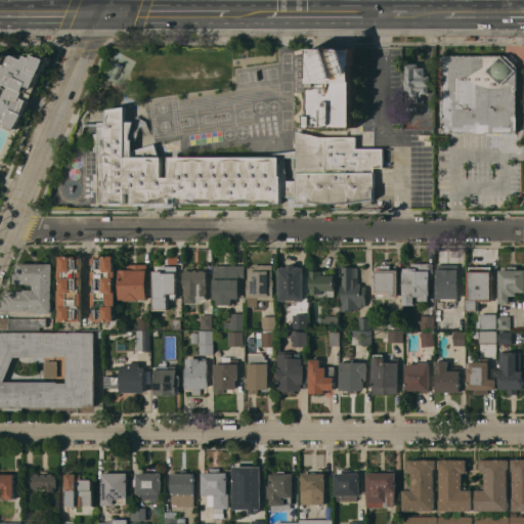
[(312,49),(355,49),(355,127),(307,127),(307,116),(311,116),(312,49)]
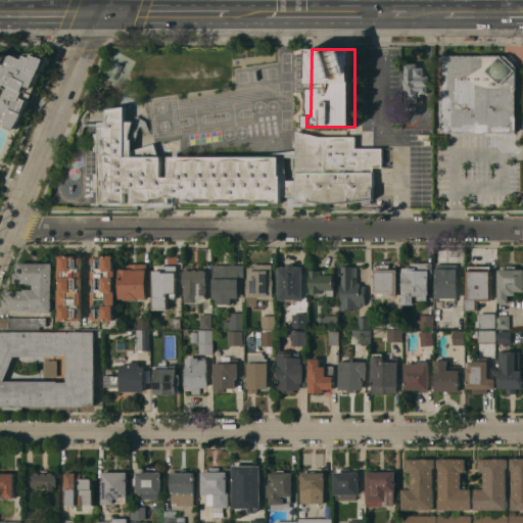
[(0,53),(1,51),(8,54),(6,61),(7,60),(8,60),(9,60),(9,61),(10,62),(13,55),(16,54),(20,55),(21,54),(22,54),(24,54),(25,55),(26,55),(26,58),(27,59),(30,52),(37,53),(37,52),(41,52),(51,57),(47,67),(45,67),(44,68),(46,69),(46,72),(46,73),(44,74),(42,74),(41,75),(41,74),(38,81),(40,82),(29,106),(28,105),(25,112),(27,113),(21,125),(18,131),(12,129),(6,127),(7,124),(0,121),(3,114),(0,112),(0,53)]
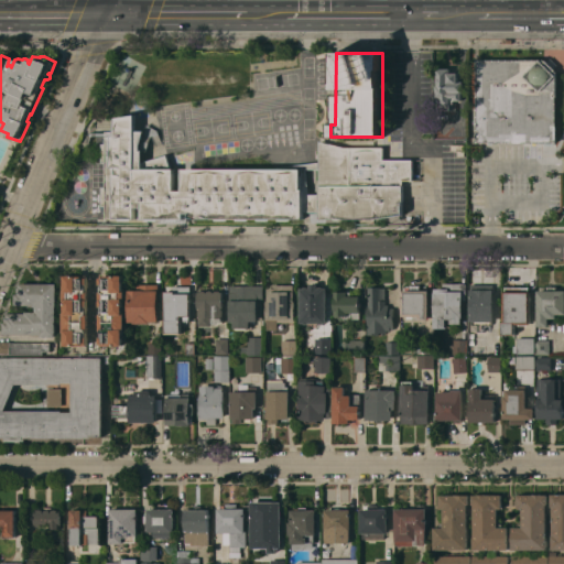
[(476,58),(543,58),(555,72),(555,143),(476,143),(476,58)]
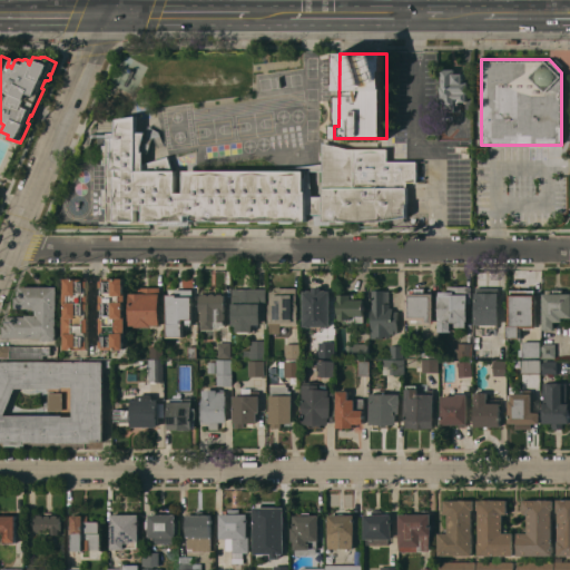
[(439,69),(452,69),(452,71),(464,71),(464,81),(469,82),(469,92),(467,92),(467,102),(461,102),(461,98),(454,98),(454,105),(444,105),(444,99),(439,99),(439,69)]
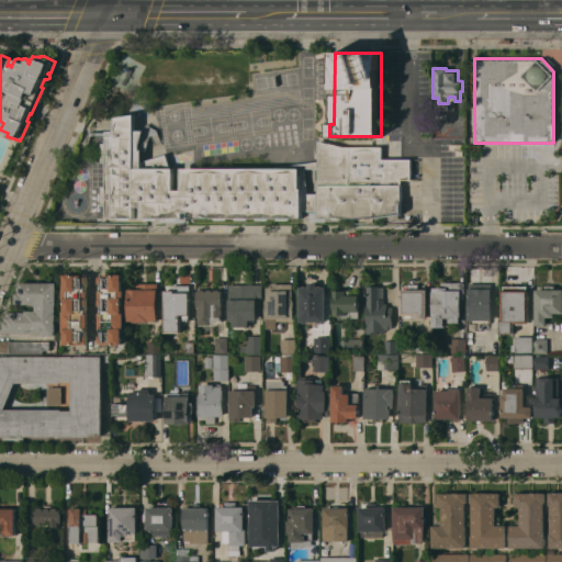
[(302,220),(142,220),(142,209),(136,209),(136,220),(105,220),(105,206),(101,206),(101,188),(104,188),(104,163),(101,163),(100,143),(104,143),(104,135),(112,135),(112,115),(133,115),(133,132),(144,132),(147,125),(157,130),(159,139),(153,141),(150,137),(147,150),(142,150),(142,163),(165,155),(169,169),(172,169),(172,191),(182,191),(182,169),(295,168),(302,168),(302,211),(302,220)]
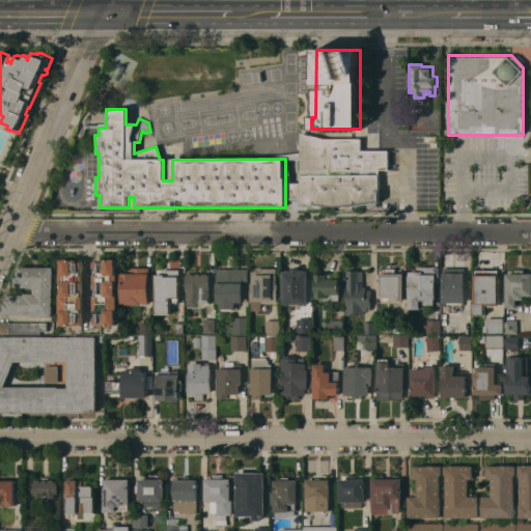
[(425,131),(439,131),(439,141),(424,141),(425,131)]
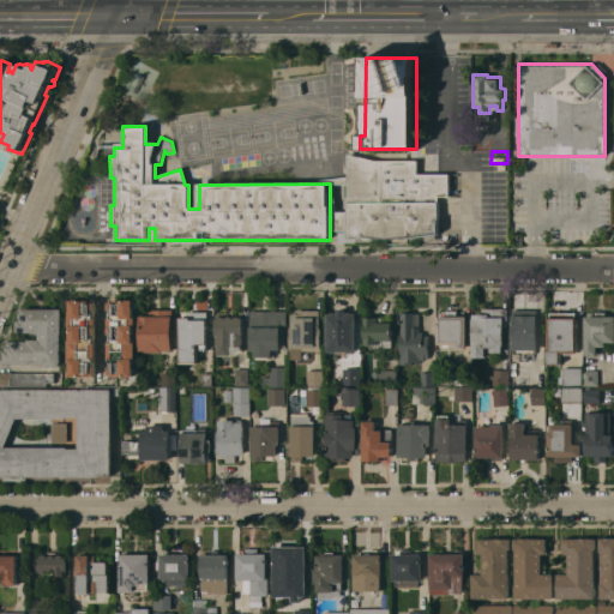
[(348,155),(348,176),(348,184),(348,211),(348,239),(356,239),(410,239),(439,233),(438,196),(450,196),(450,174),(417,174),(419,160),(374,161),(348,155)]
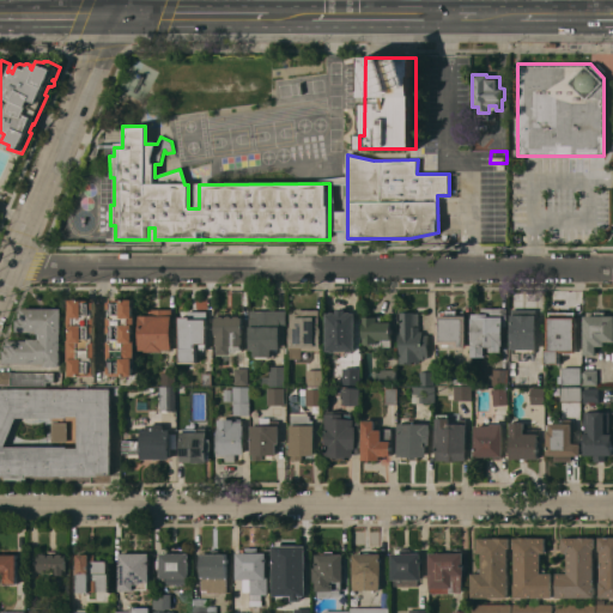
[(322,183),(322,180),(347,176),(347,183),(334,184),(337,212),(347,211),(347,238),(356,238),(356,243),(339,242),(338,230),(329,230),(329,183),(322,183)]
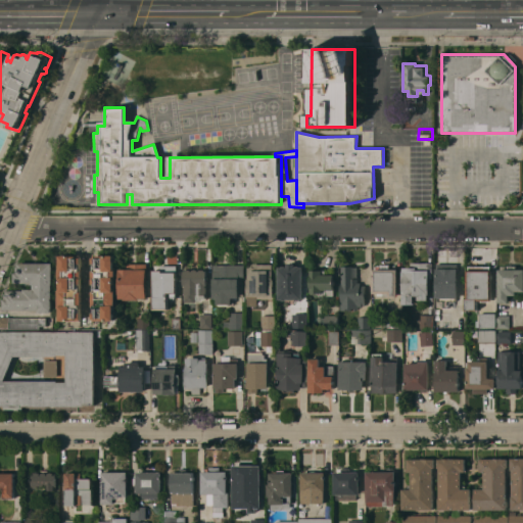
[(72,255),(81,255),(81,257),(82,257),(82,264),(81,264),(81,270),(82,270),(82,284),(81,284),(81,291),(82,291),(83,305),(81,305),(81,313),(82,313),(82,319),(81,319),(81,320),(61,321),(60,307),(59,307),(59,289),(61,289),(60,279),(59,279),(59,269),(61,269),(61,255),(72,255)]
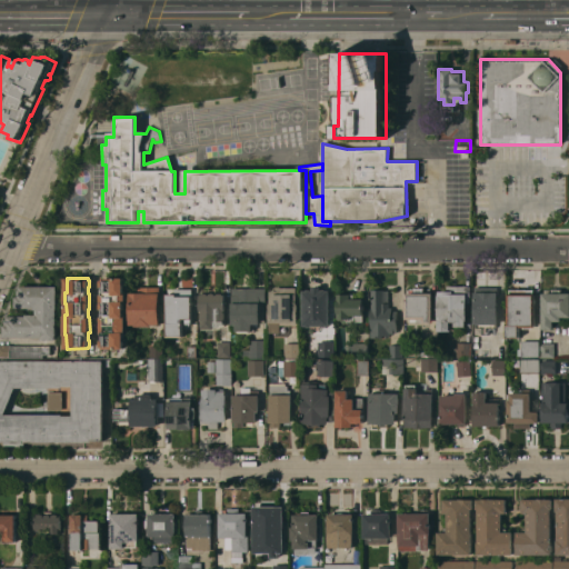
[(126,292),(127,292),(127,303),(125,303),(126,315),(127,335),(125,335),(126,348),(113,349),(107,349),(107,348),(102,348),(101,340),(103,340),(103,333),(101,333),(101,317),(103,317),(103,309),(102,309),(102,302),(101,302),(101,293),(103,293),(103,287),(102,287),(101,280),(102,280),(102,278),(125,278),(126,292)]
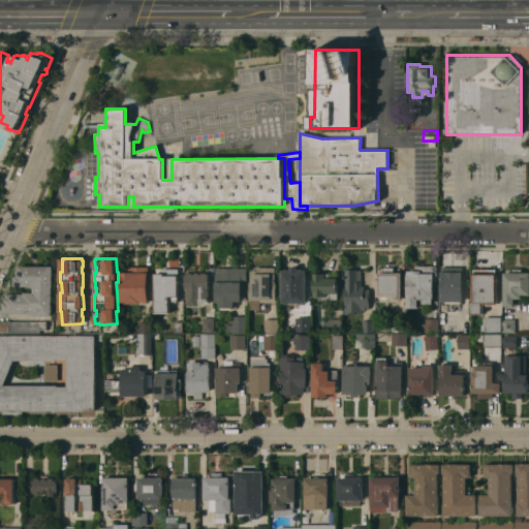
[(54,266),(54,281),(54,302),(53,302),(53,311),(53,316),(39,316),(39,313),(3,313),(3,302),(5,302),(5,297),(7,297),(7,293),(24,293),(24,291),(34,291),(34,287),(32,287),(32,286),(14,286),(14,275),(17,275),(17,269),(19,269),(19,266),(54,266)]
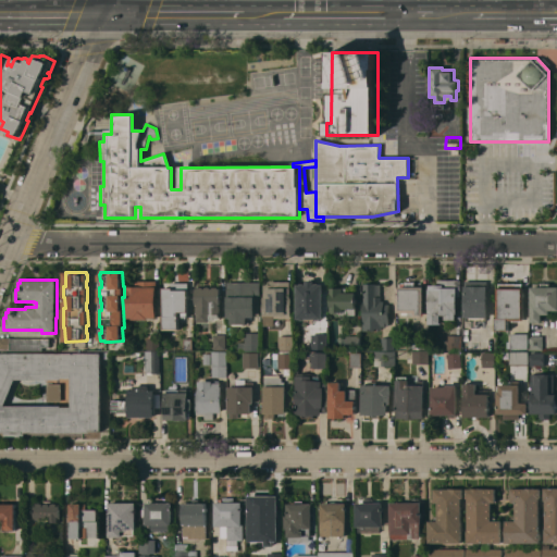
[(429,285),(437,285),(437,280),(458,280),(460,280),(460,295),(457,295),(457,313),(456,313),(456,320),(445,320),(445,314),(441,314),(441,324),(429,324),(429,285)]
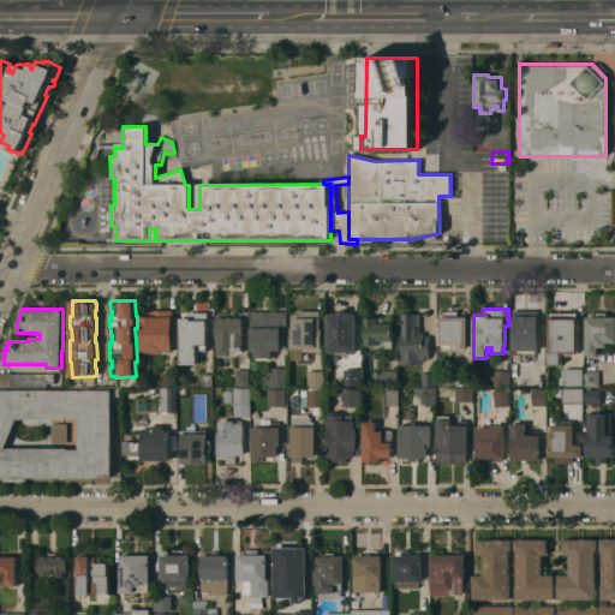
[(174,351),(165,351),(165,352),(147,352),(147,351),(141,351),(141,316),(149,316),(149,310),(173,310),(174,351)]
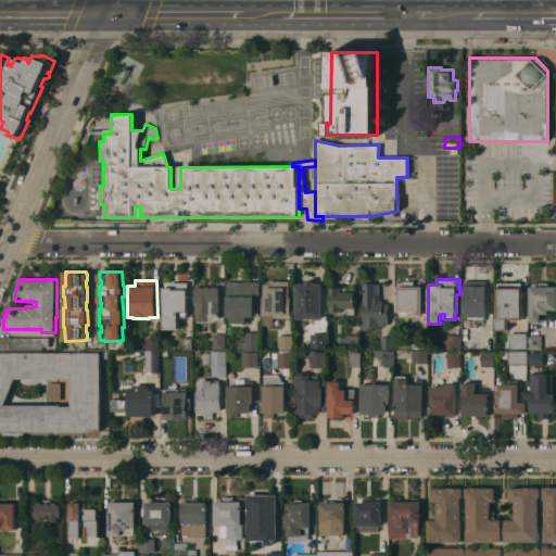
[(274,317),(274,327),(264,327),(264,317),(263,317),(262,297),(264,297),(263,285),(269,285),(269,281),(289,280),(289,297),(290,297),(291,317),(274,317)]
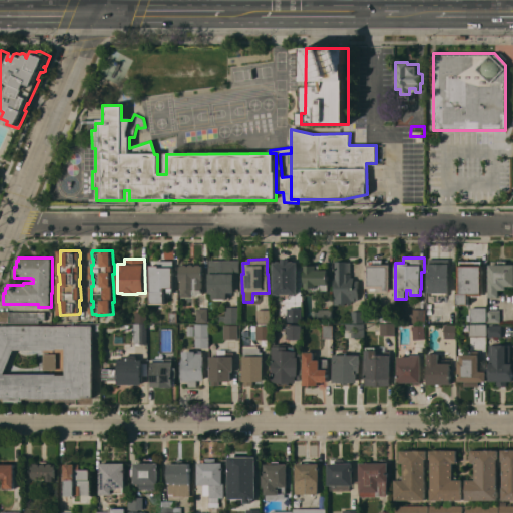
[(298,294),(295,294),(294,295),(291,295),(291,294),(282,294),(281,295),(278,295),(277,294),(274,294),(273,262),(277,262),(278,261),(281,261),(282,262),(283,259),(290,259),(289,262),(290,262),(291,261),(294,261),(295,262),(298,262),(298,294)]
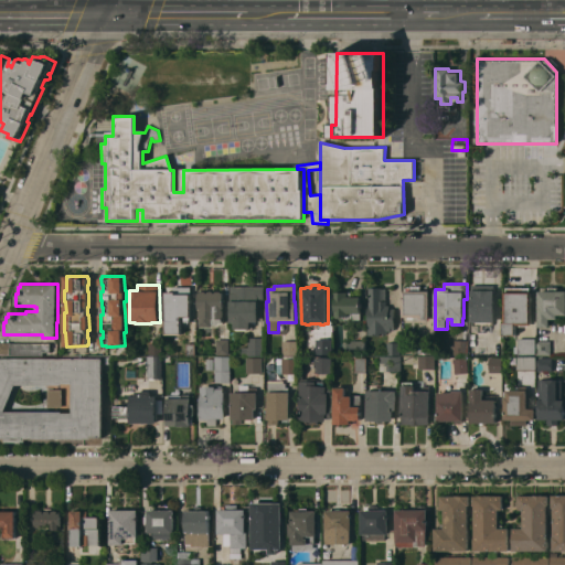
[(494,285),(494,289),(494,321),(492,321),(492,324),(483,324),(483,332),(473,332),(473,330),(469,330),(469,320),(472,320),(472,315),(471,315),(471,300),(472,300),(472,294),(471,294),(471,285),(494,285)]
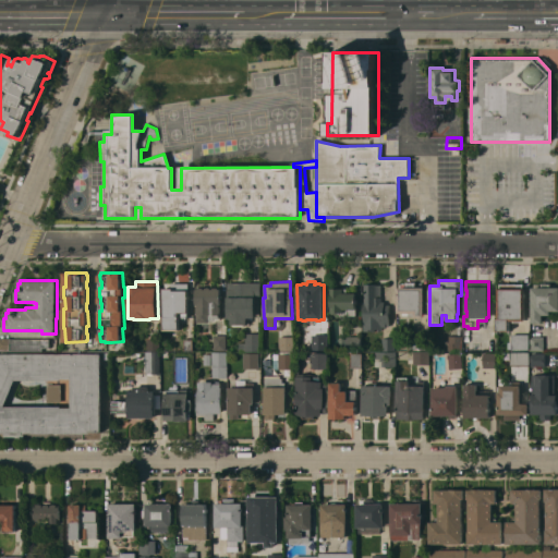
[(165,317),(165,289),(171,289),(171,283),(189,282),(189,312),(189,317),(183,317),(183,312),(180,312),(180,317),(180,330),(162,329),(164,317),(165,317)]
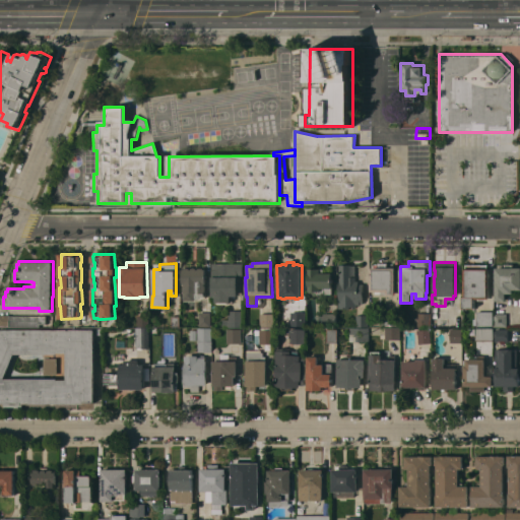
[(213,263),(244,263),(244,275),(240,275),(240,273),(238,273),(238,296),(234,296),(234,305),(229,305),(229,304),(217,304),(217,302),(216,302),(216,297),(213,297),(213,263)]
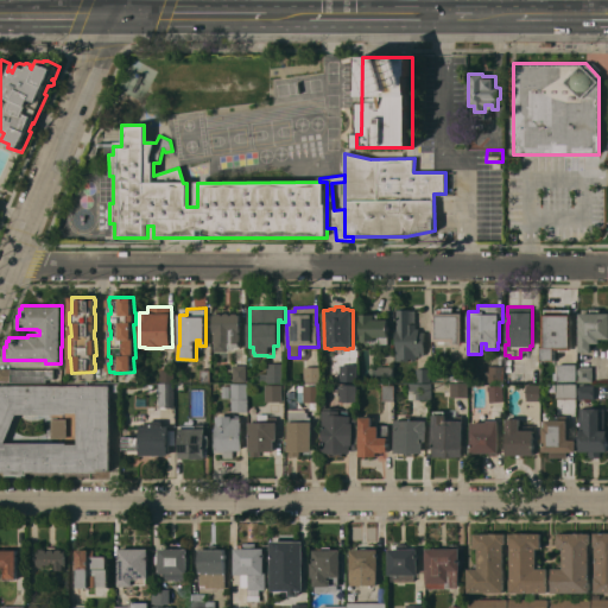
[(462,346),(453,346),(453,344),(447,344),(447,341),(434,341),(434,334),(432,334),(432,327),(434,327),(434,312),(442,312),(442,308),(454,308),(454,312),(462,312),(462,346)]
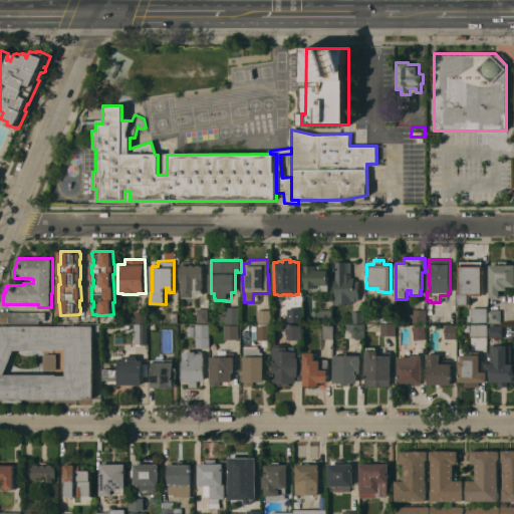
[(490,265),(499,265),(499,260),(509,260),(509,265),(513,265),(513,289),(508,289),(500,289),(500,297),(491,297),(490,265)]
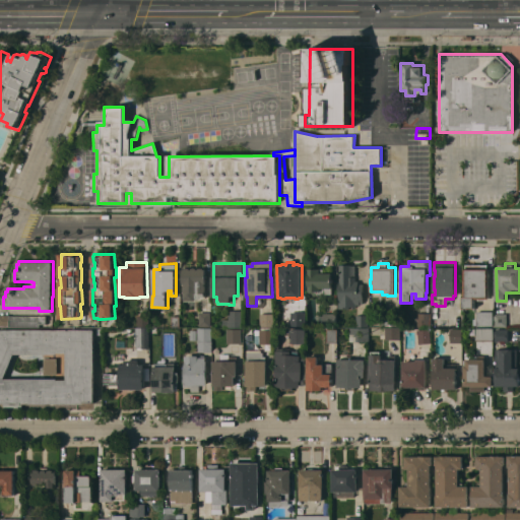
[(339,281),(339,266),(338,266),(338,265),(351,264),(351,265),(355,265),(355,280),(359,280),(359,283),(364,283),(364,303),(363,303),(363,304),(360,304),(360,305),(356,305),(356,307),(349,307),(349,309),(339,309),(339,281)]
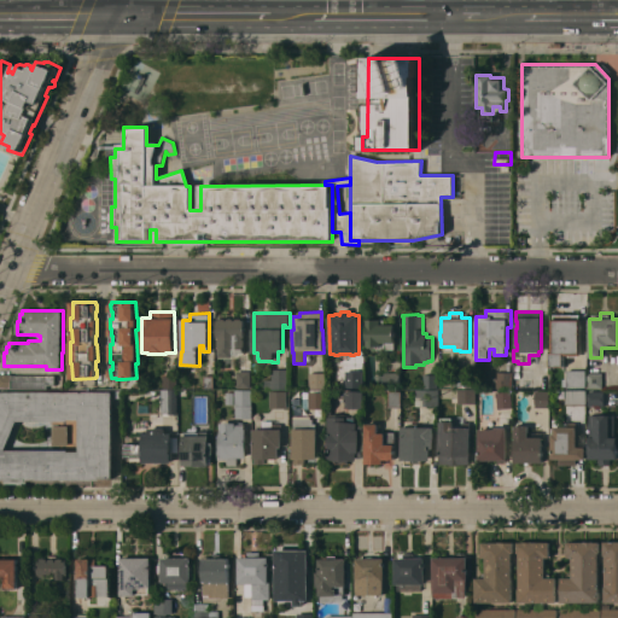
[(579,314),(579,319),(582,319),(582,355),(578,355),(578,356),(569,356),(569,355),(565,355),(565,366),(551,366),(551,353),(553,353),(553,319),(554,319),(554,314),(579,314)]
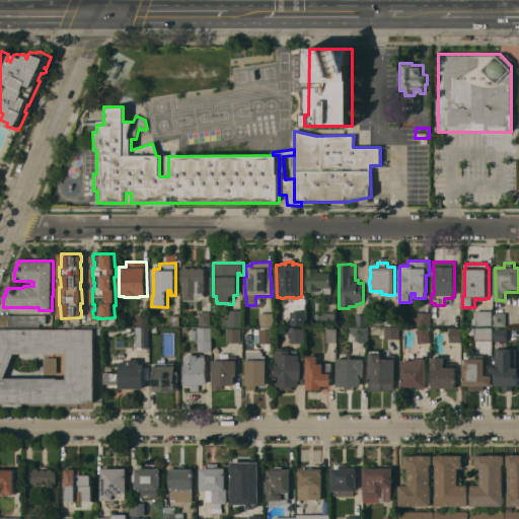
[(183,300),(183,285),(182,285),(182,283),(183,283),(183,269),(182,269),(182,267),(186,267),(186,268),(191,268),(191,269),(193,269),(193,268),(198,268),(198,269),(199,269),(199,268),(205,268),(205,269),(207,269),(207,283),(206,283),(206,285),(207,285),(207,291),(206,291),(206,293),(207,293),(207,295),(205,297),(201,297),(199,295),(199,293),(195,293),(195,299),(183,300)]
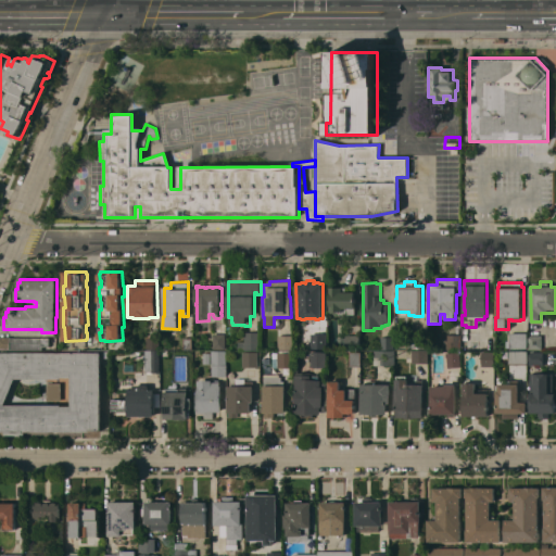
[(355,308),(346,308),(346,314),(339,314),(339,315),(330,314),(330,287),(345,287),(345,291),(355,291),(355,308)]
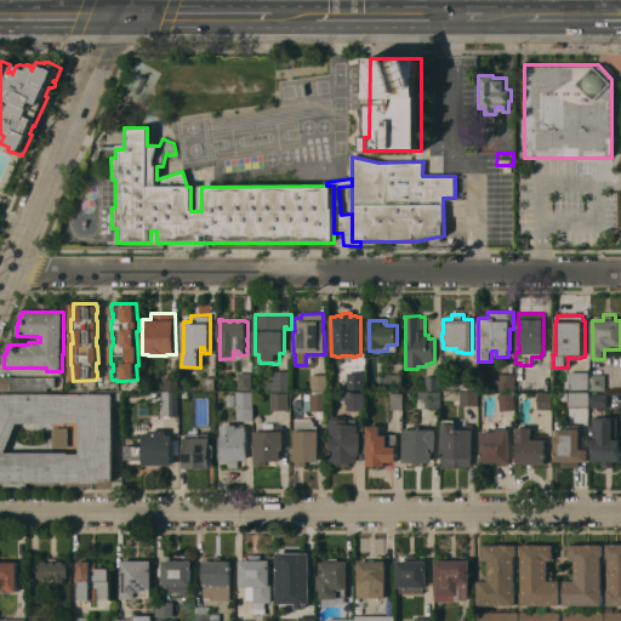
[(290,391),(266,391),(266,381),(274,381),(274,371),(291,371),(290,391)]
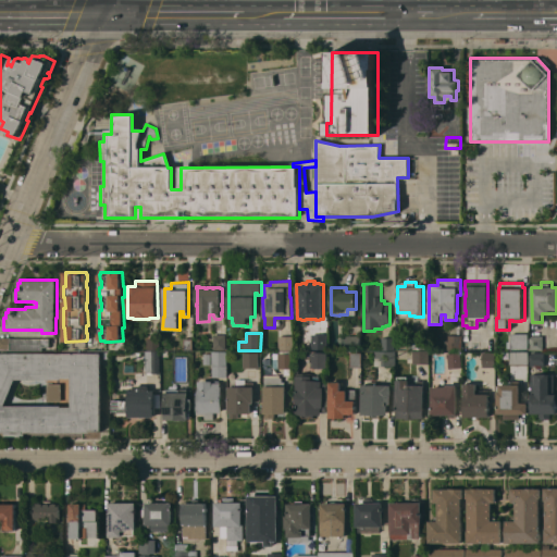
[(226,334),(226,349),(214,349),(214,334),(226,334)]
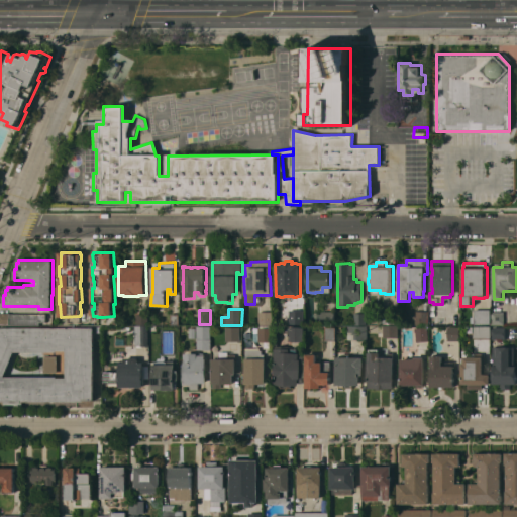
[(304,310),(304,324),(289,324),(289,310),(304,310)]
